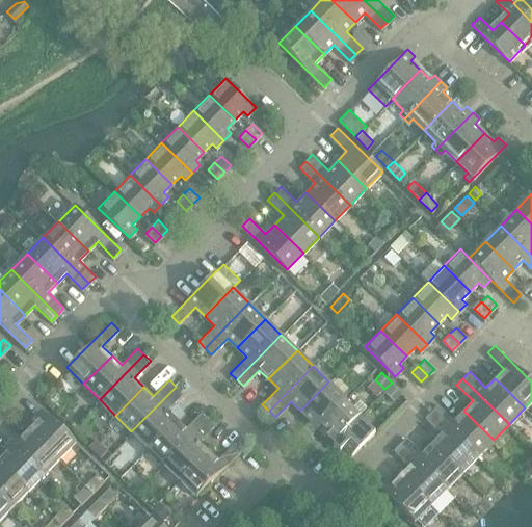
[(300,411),(310,419),(294,436),(301,443),(321,423),(344,399),(345,398),(328,381),(300,411)]
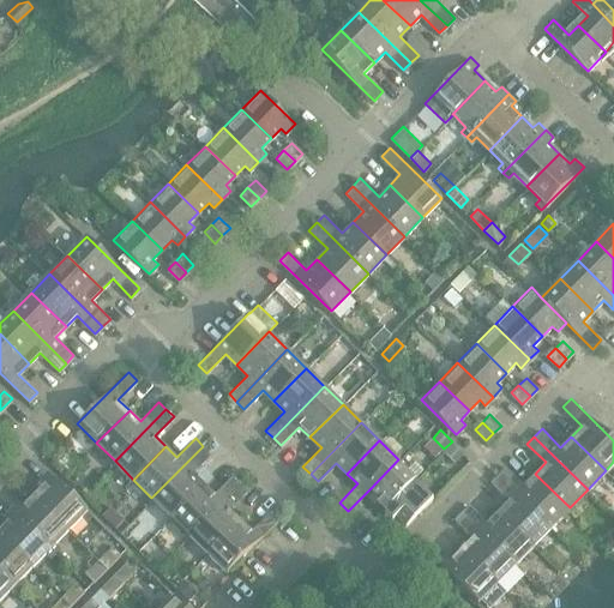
[(452,441),(444,449),(455,459),(462,451),(452,441)]
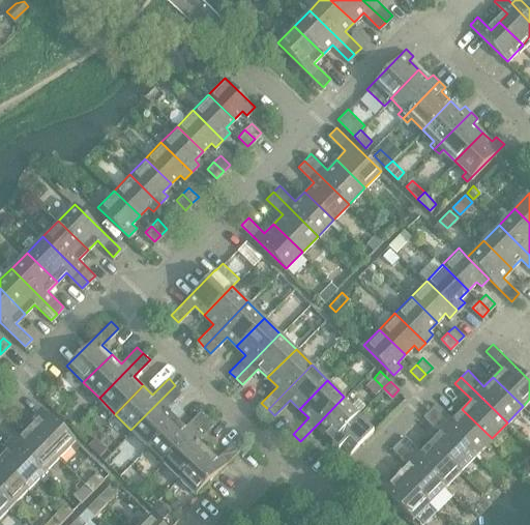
[(175,416),(166,407),(181,391),(175,385),(130,430),(147,445),(175,416)]
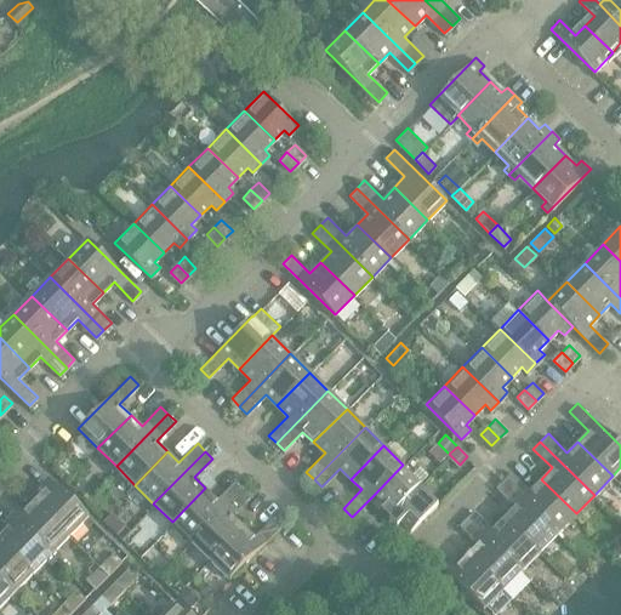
[(385,504),(380,508),(388,516),(420,484),(402,466),(375,494),(385,504)]
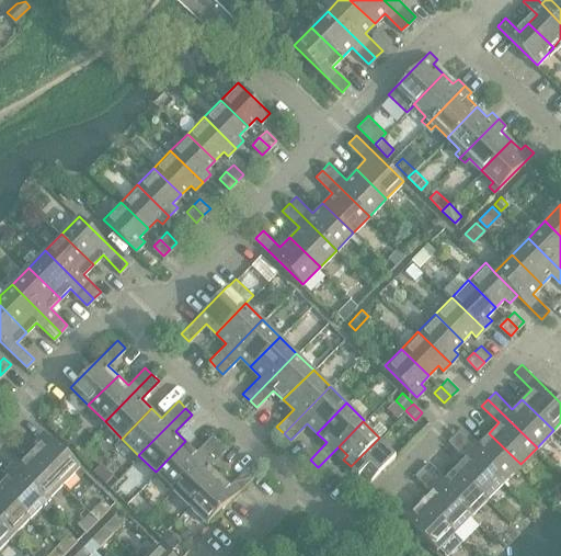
[(461,426),(455,433),(504,480),(521,464),(489,433),(479,443),(461,426)]
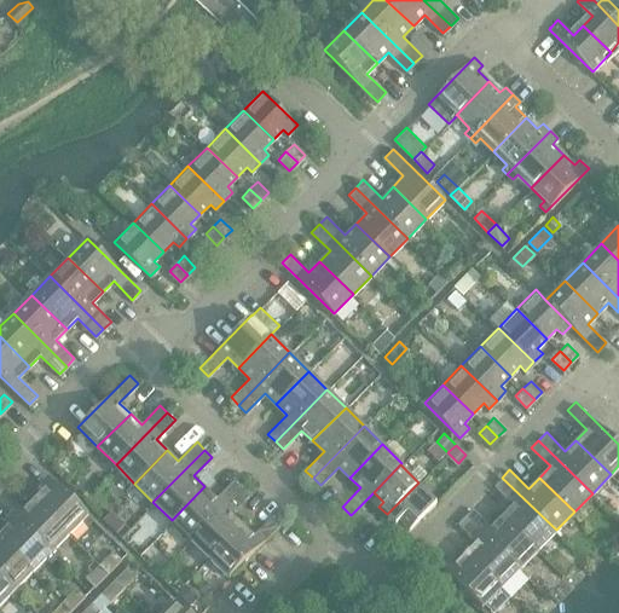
[(47,473),(39,483),(45,487),(34,498),(69,532),(82,519),(87,525),(93,519),(47,473)]
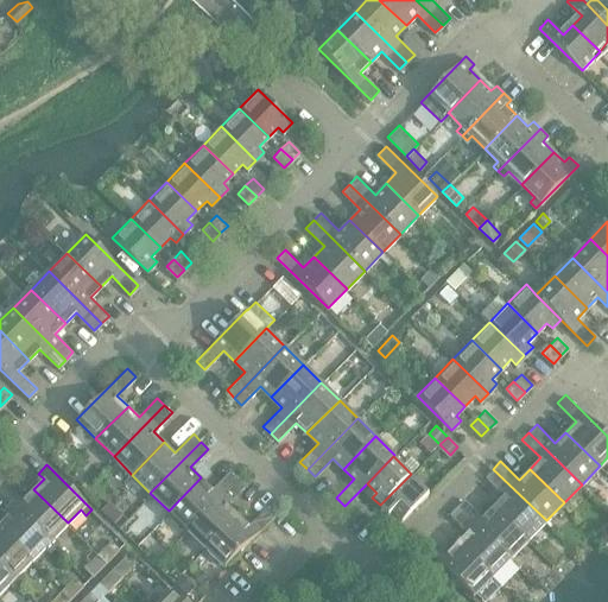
[(504,494),(494,505),(529,539),(546,520),(493,469),(486,476),(504,494)]
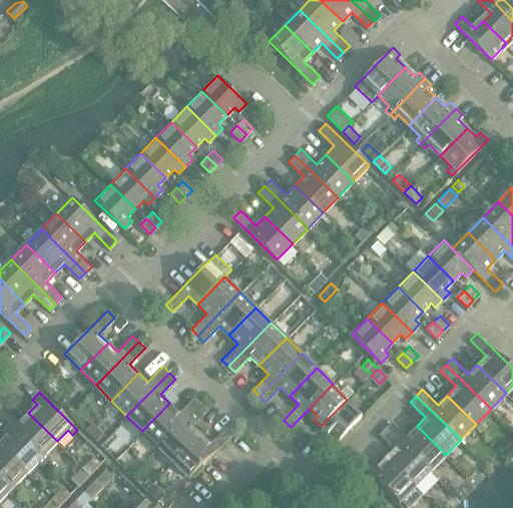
[(169,403),(142,431),(157,446),(200,403),(193,397),(178,412),(169,403)]
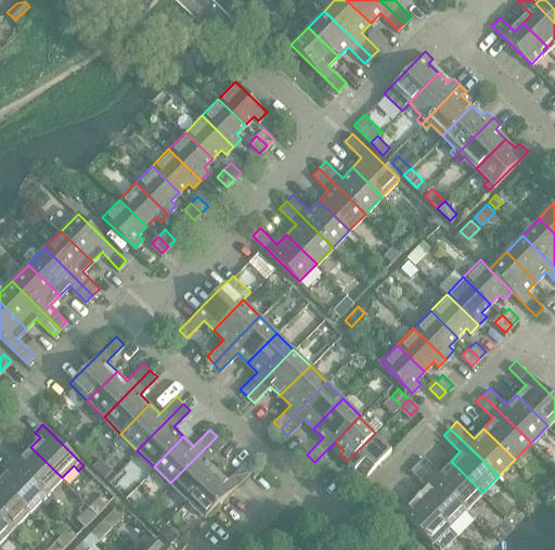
[(375,433),(347,461),(353,469),(358,464),(368,473),(391,449),(375,433)]
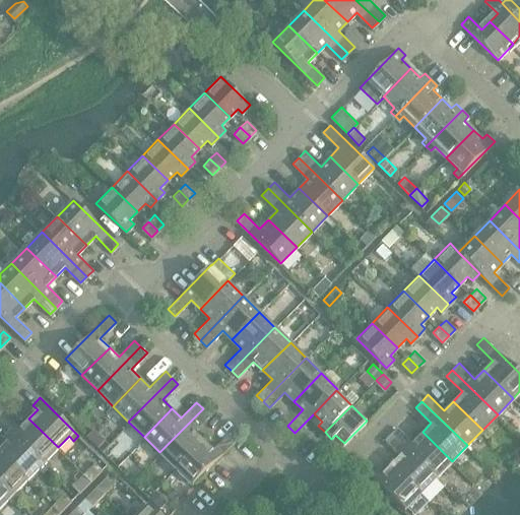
[(194,431),(209,414),(203,408),(159,452),(176,467),(203,440),(194,431)]
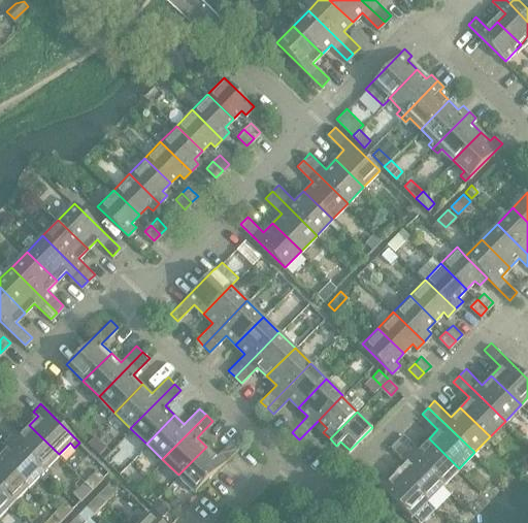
[(47,466),(59,454),(29,425),(20,434),(15,430),(8,436),(47,475),(52,470),(47,466)]
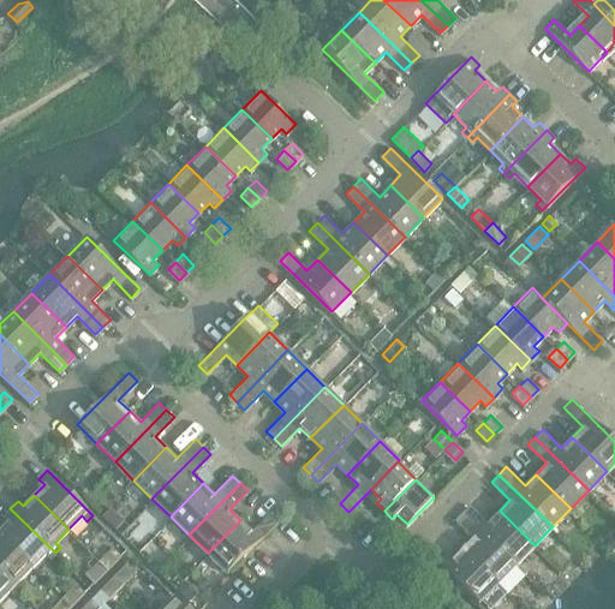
[(535,545),(500,511),(489,521),(470,503),(463,511),(515,563),(535,545)]
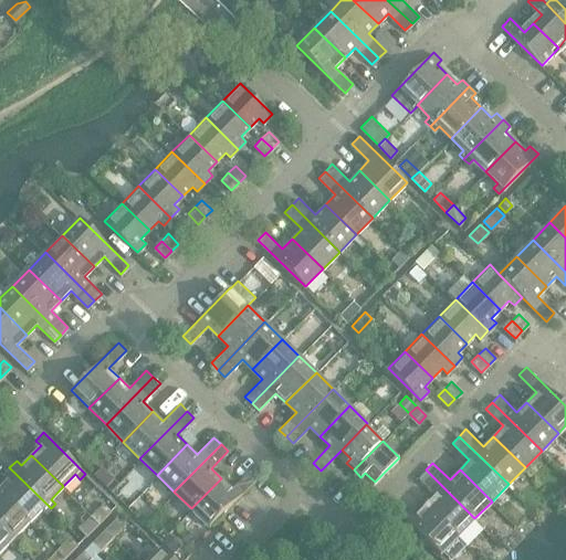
[(102,464),(94,472),(106,484),(114,476),(102,464)]
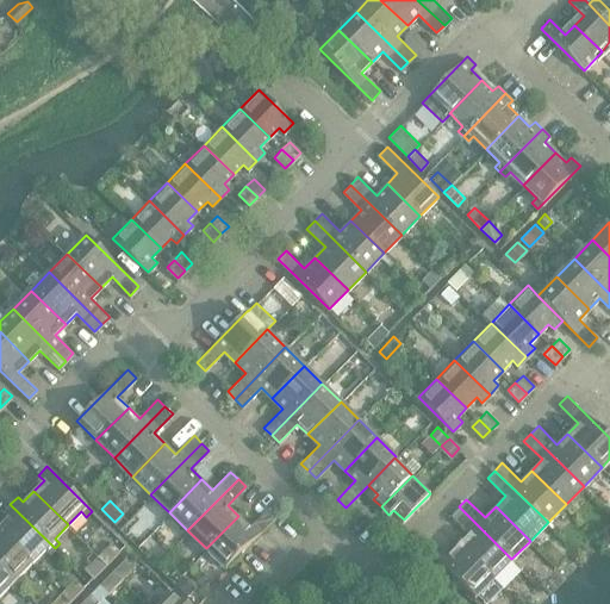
[(7,517),(0,524),(0,529),(32,561),(44,548),(50,553),(55,548),(10,504),(2,511),(7,517)]
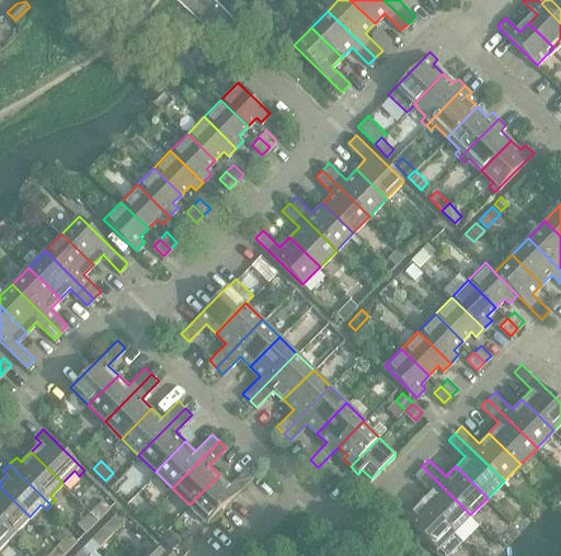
[(432,490),(422,500),(454,532),(470,514),(422,466),(415,474),(432,490)]
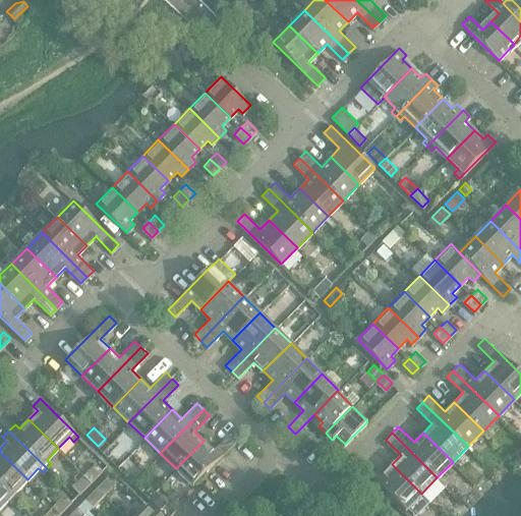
[(204,441),(176,468),(192,484),(235,441),(228,434),(213,450),(204,441)]
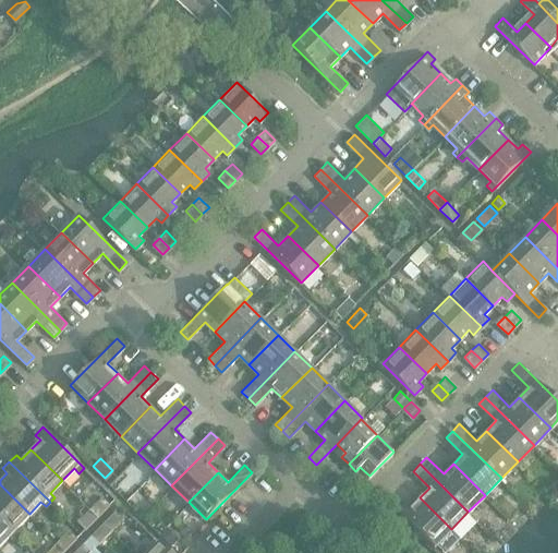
[(17,526),(29,514),(0,484),(0,518),(17,536),(22,531),(17,526)]
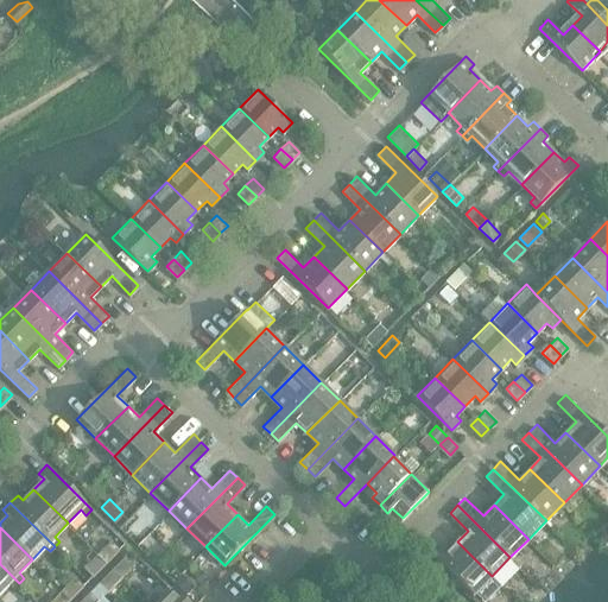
[(429,534),(420,543),(473,595),(476,591),(485,600),(500,584),(492,576),(457,542),(447,552),(429,534)]
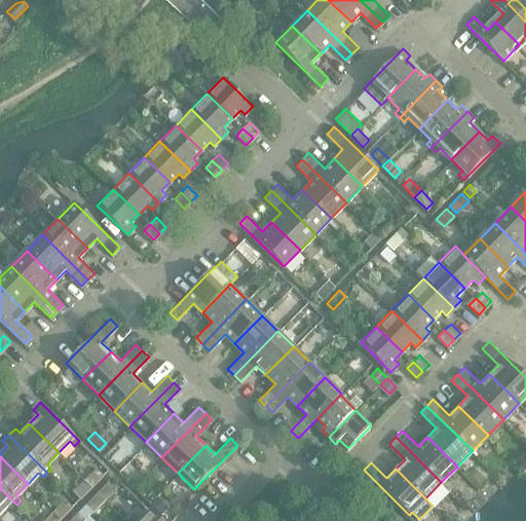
[(84,478),(91,485),(103,474),(96,467),(84,478)]
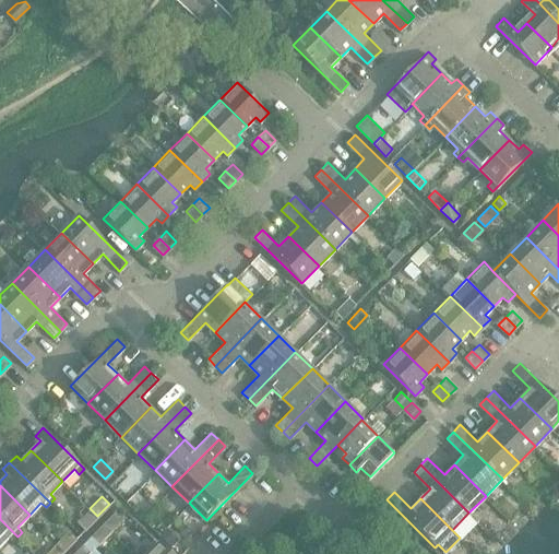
[(90,508),(78,521),(85,529),(97,516),(90,508)]
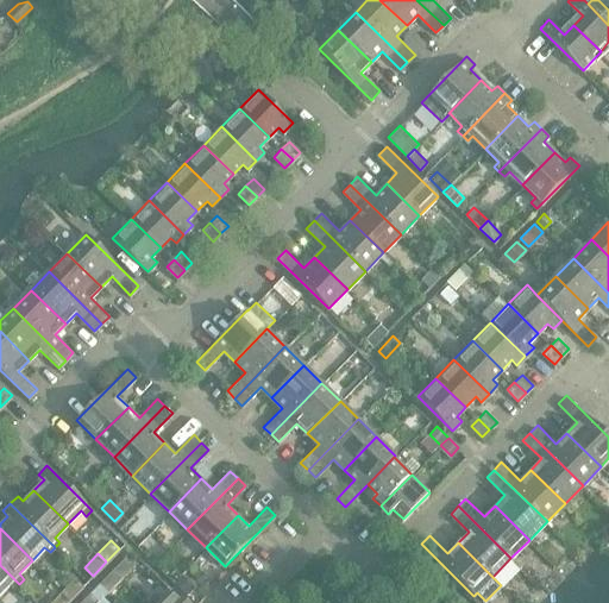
[(126,554),(113,569),(121,577),(135,563),(126,554)]
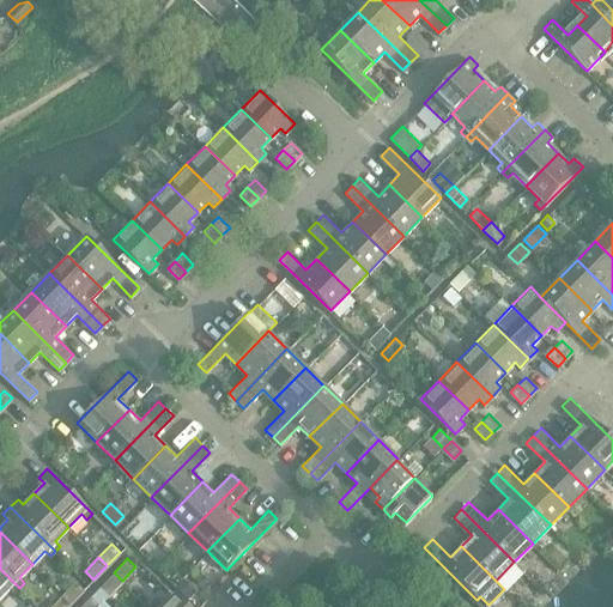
[(0,596),(8,588),(13,593),(19,588),(0,569),(0,596)]
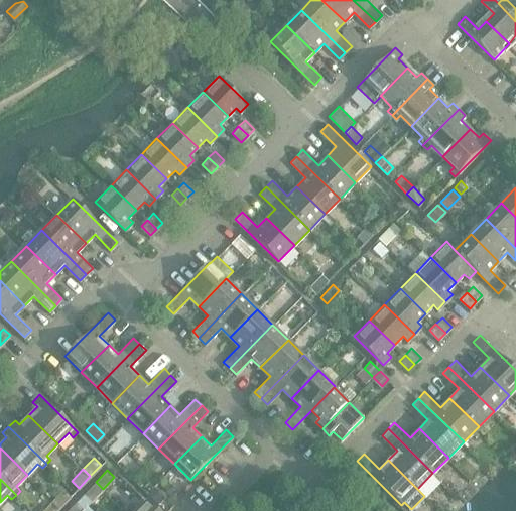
[(96,482),(84,493),(92,500),(103,489),(96,482)]
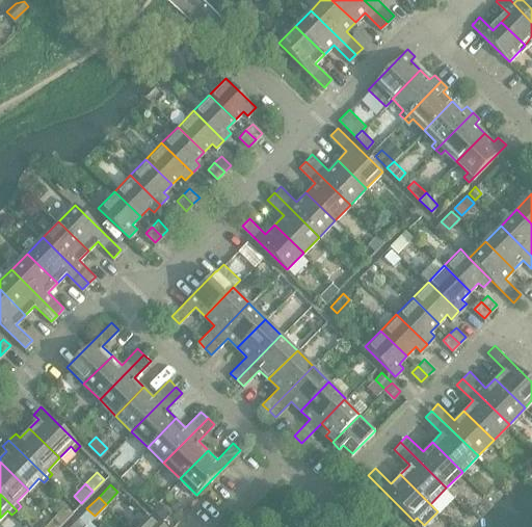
[(158,500),(152,507),(162,518),(169,510),(158,500)]
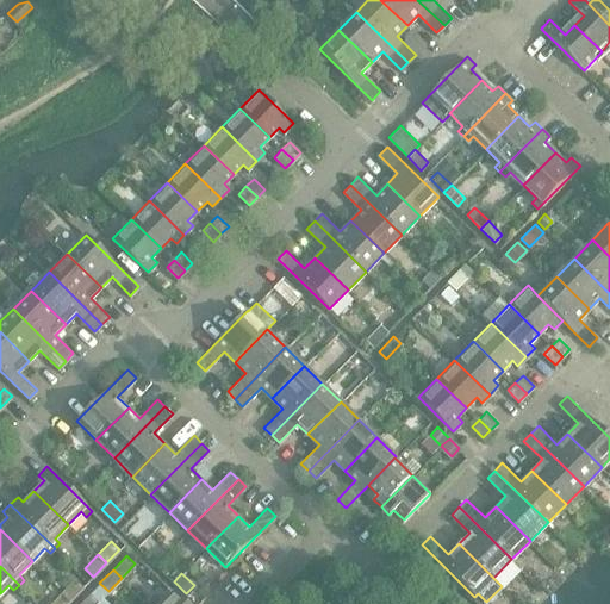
[(62,591),(70,599),(83,585),(75,577),(62,591)]
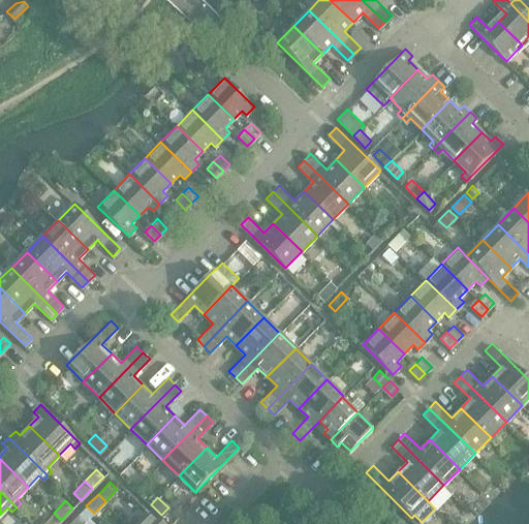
[(141,514),(146,518),(138,523),(161,523),(151,513),(146,509),(141,514)]
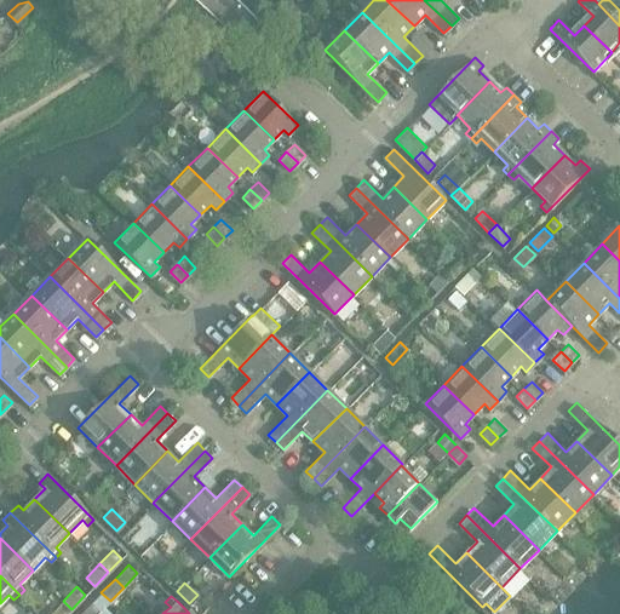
[(63,601),(49,613),(65,613),(72,609),(63,601)]
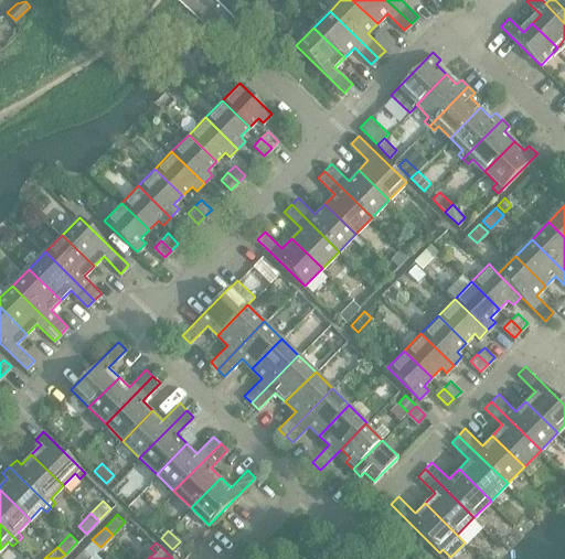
[(84,548),(73,558),(88,558),(92,556),(84,548)]
